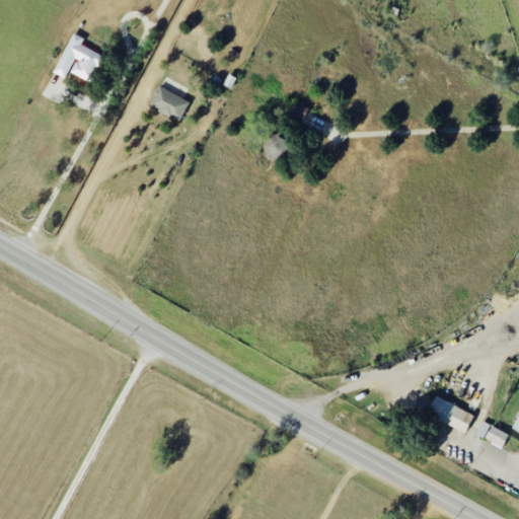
[(54,73),(67,78),(69,73),(89,81),(100,54),(80,46),(83,38),(71,32),(54,73)]
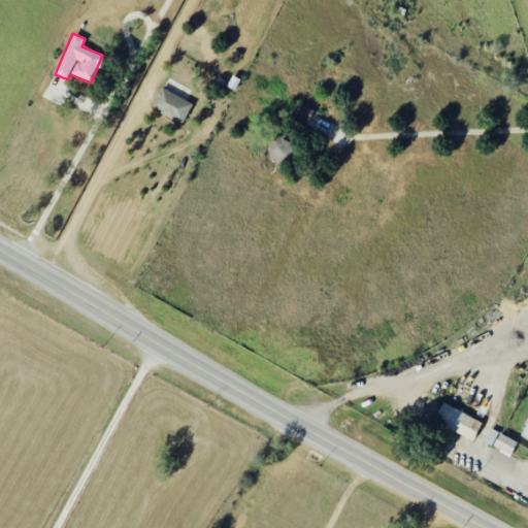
[(151,106),(182,123),(192,103),(162,88),(151,106)]
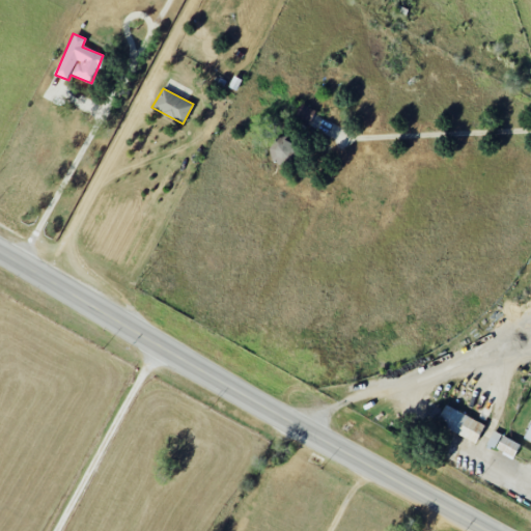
[(314,110),(299,103),(292,115),(309,122),(314,110)]
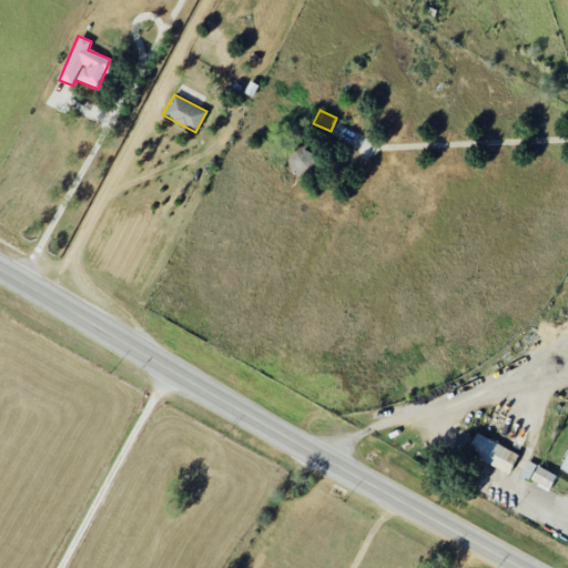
[(318,156),(303,149),(301,152),(295,150),(287,164),(310,175),(318,156)]
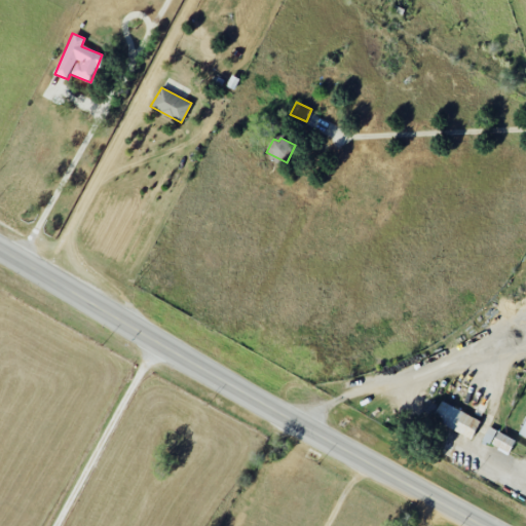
[(431,419),(472,439),(481,420),(441,402),(431,419)]
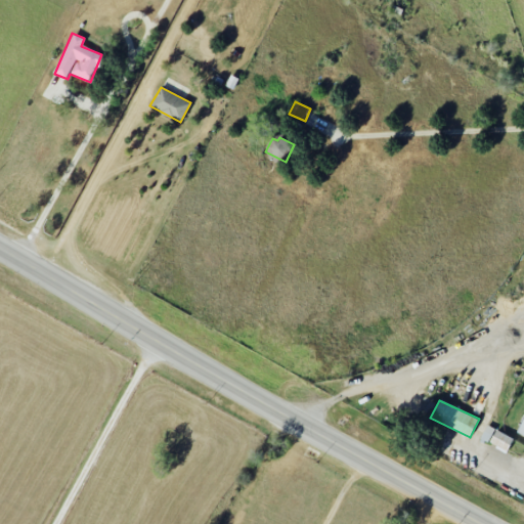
[(507,452),(514,438),(486,426),(479,440),(507,452)]
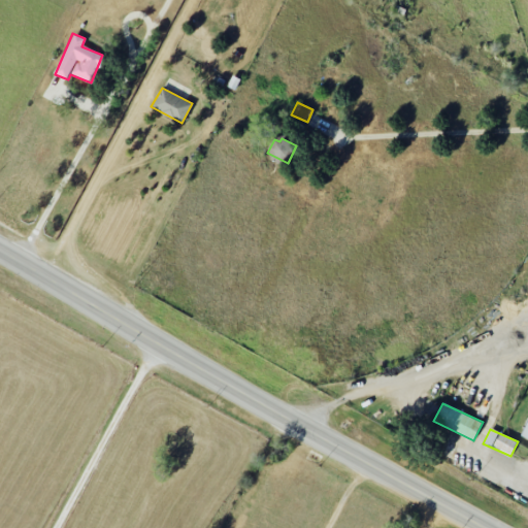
All buildings are outlined.
